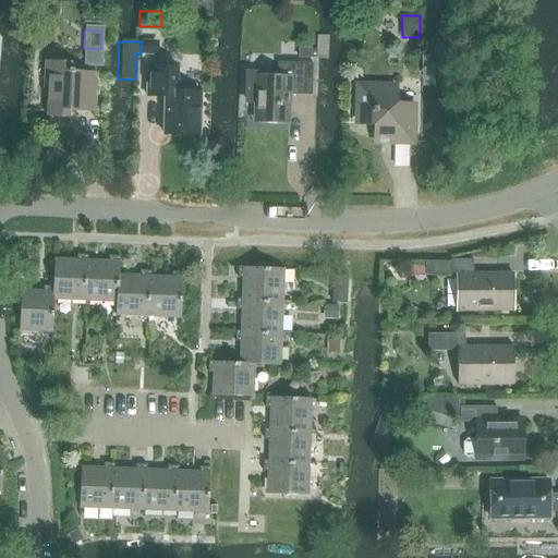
[(142,41),(141,53),(157,55),(158,43),(142,41)]
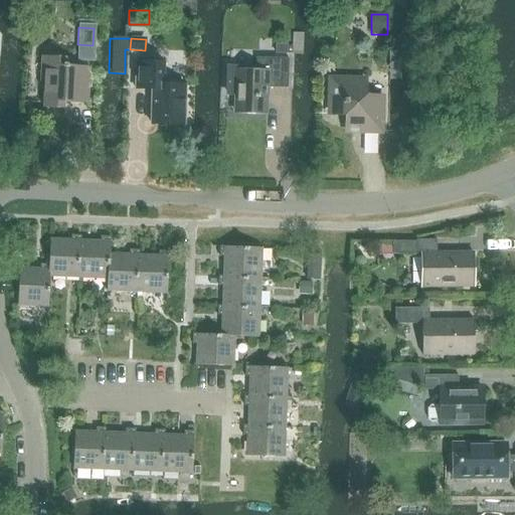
[(277,45),(276,53),(287,53),(287,45),(277,45)]
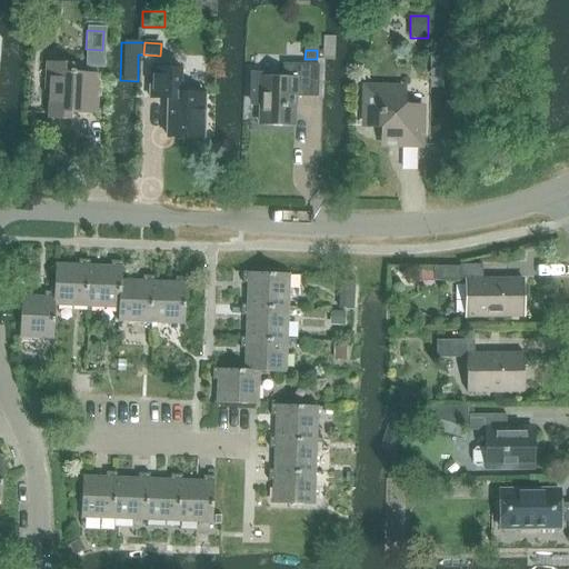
[(107,55),(89,53),(88,69),(106,70),(107,55)]
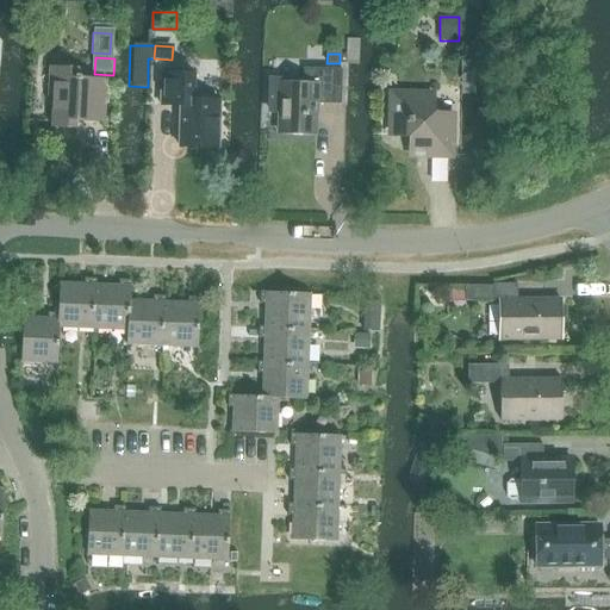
[(460,95),(475,95),(475,61),(460,61),(460,95)]
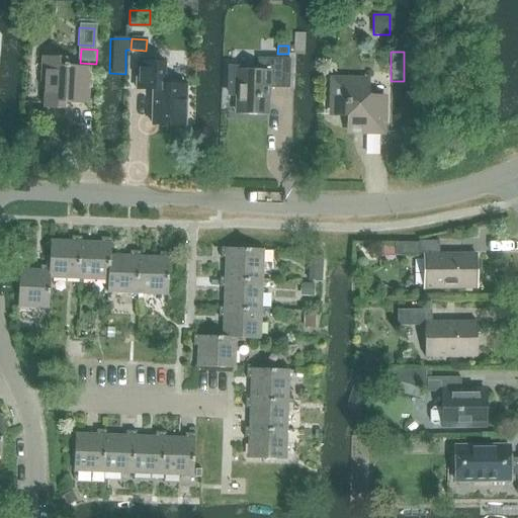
[(88,104),(90,68),(68,67),(68,65),(66,65),(66,59),(41,58),(40,83),(45,83),(44,108),(64,109),(64,103),(88,104)]
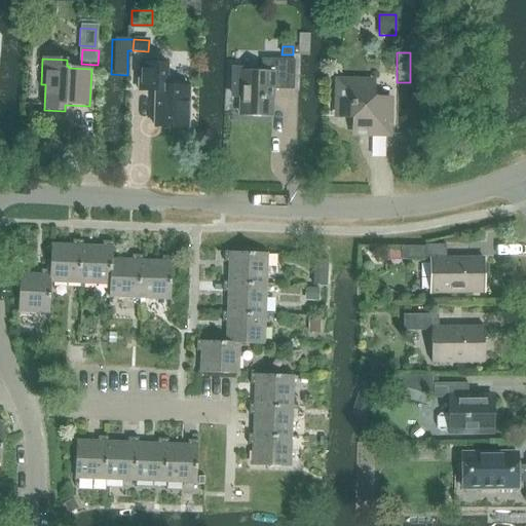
[(240,97),(239,115),(271,116),(272,90),(294,90),(295,61),(262,60),(261,68),(233,67),(232,97),(240,97)]
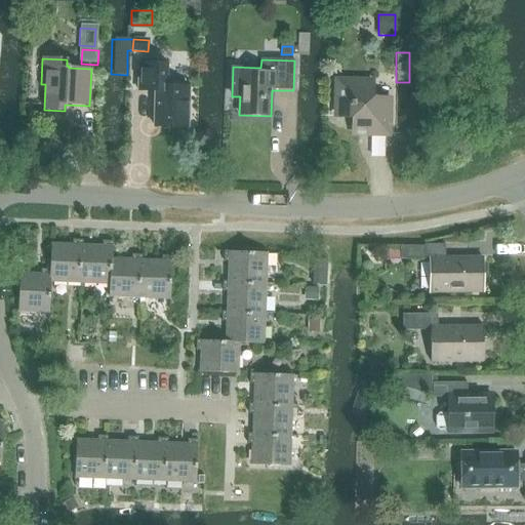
[(187,128),(188,87),(165,86),(166,65),(138,64),(138,91),(155,91),(154,127),(187,128)]
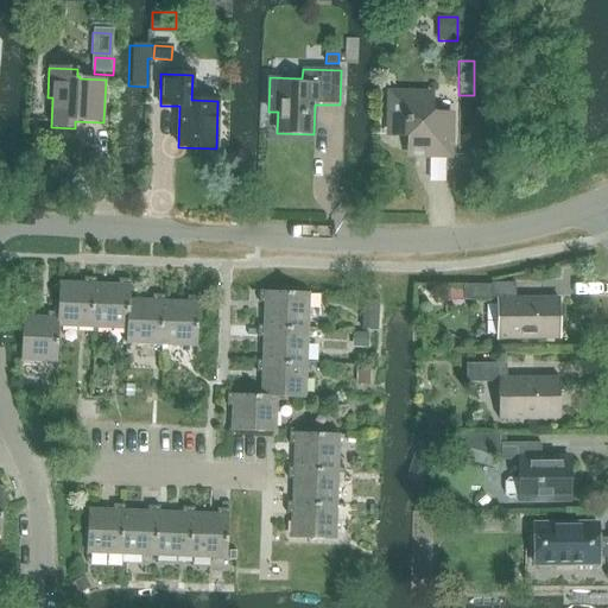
[(449,156),(450,115),(431,114),(431,95),(391,95),(390,135),(409,137),(407,154),(449,156)]
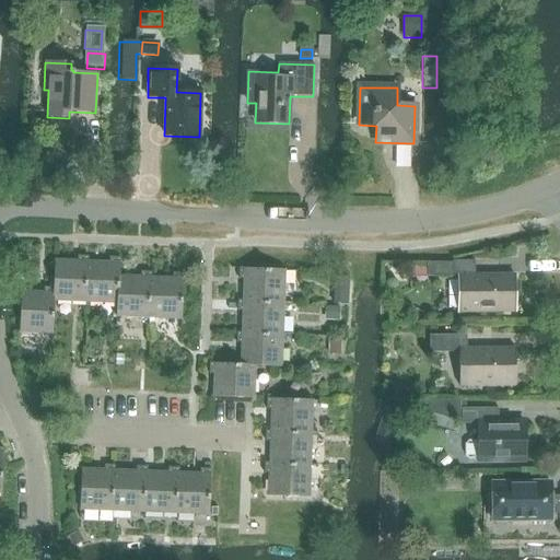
[(85,303),(88,263),(88,257),(78,256),(77,261),(54,260),(53,289),(55,289),(54,301),(85,303)]
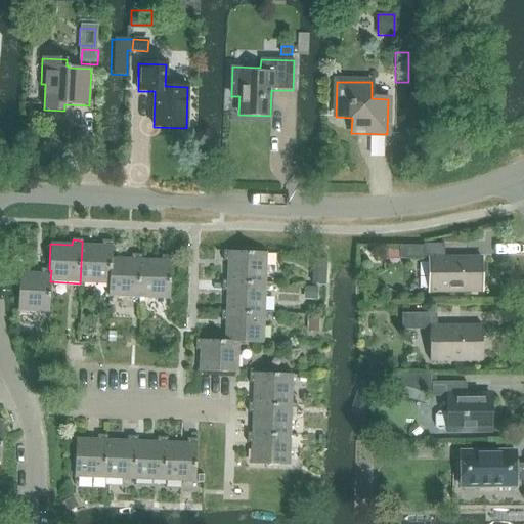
[(110,285),(112,259),(112,248),(113,242),(102,242),(102,246),(82,246),(80,284),(110,285)]
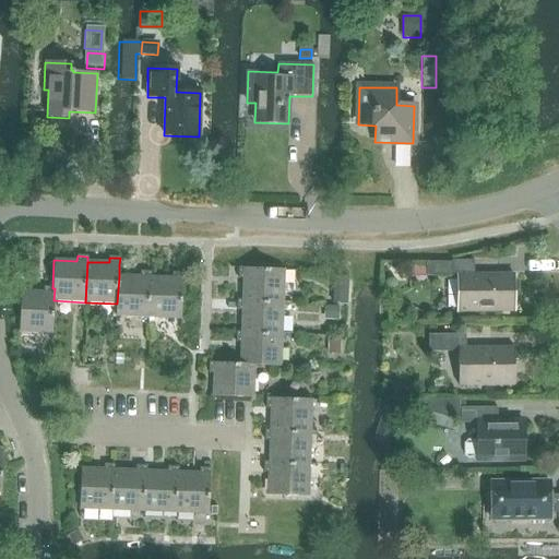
[(452,276),(452,263),(426,263),(426,276),(452,276)]
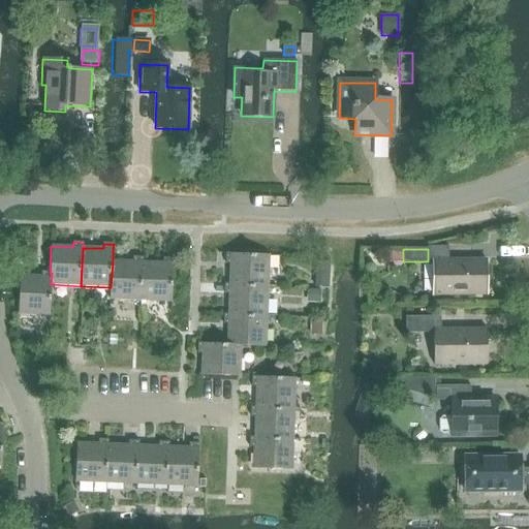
[(230,284),(268,286),(269,255),(225,253),(225,263),(231,265),(230,284)]
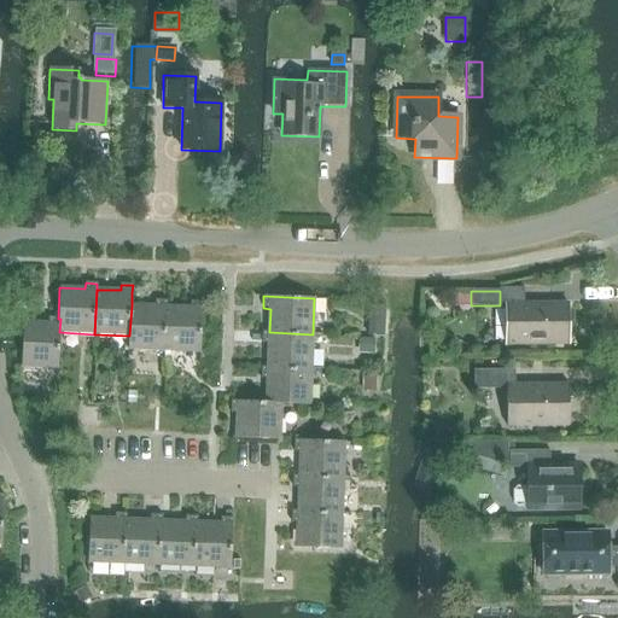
[(164,351),(167,307),(167,301),(156,301),(155,307),(132,305),(129,336),(128,350),(164,351)]
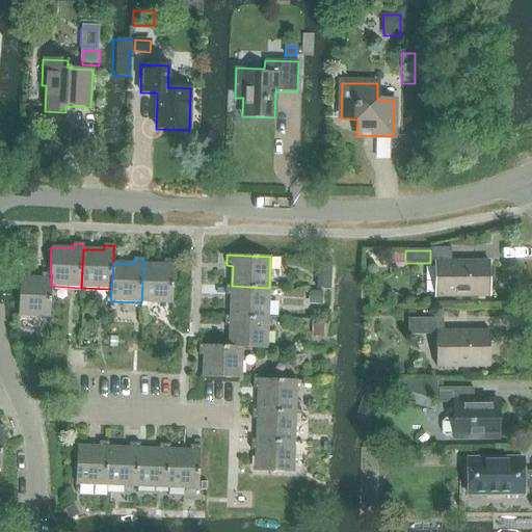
[(143,264),(141,302),(173,303),(175,261),(164,260),(164,265),(143,264)]
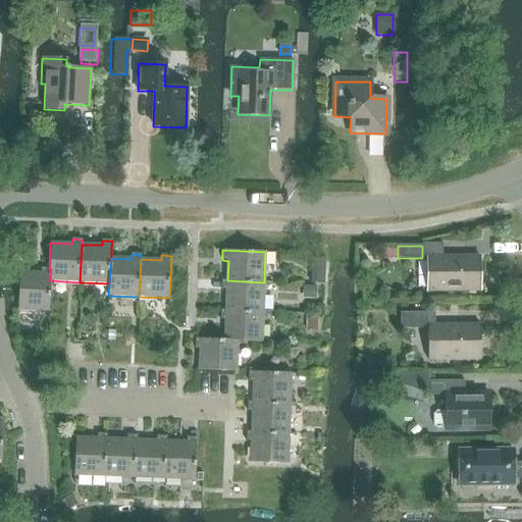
[(427,292),(479,292),(479,256),(427,256),(427,292)]
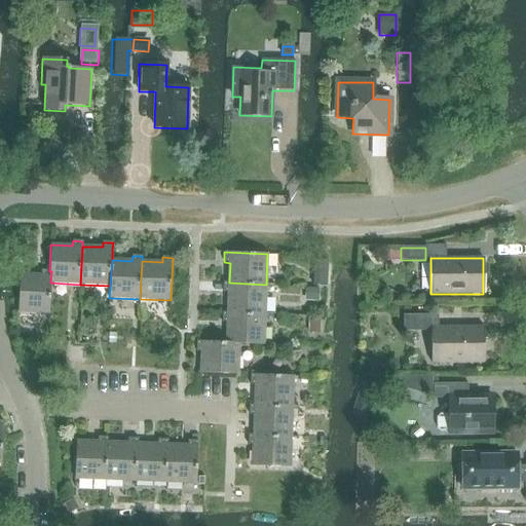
[(51,271),(49,271),(41,270),(41,275),(20,274),(19,312),(49,313),(50,283),(51,271)]
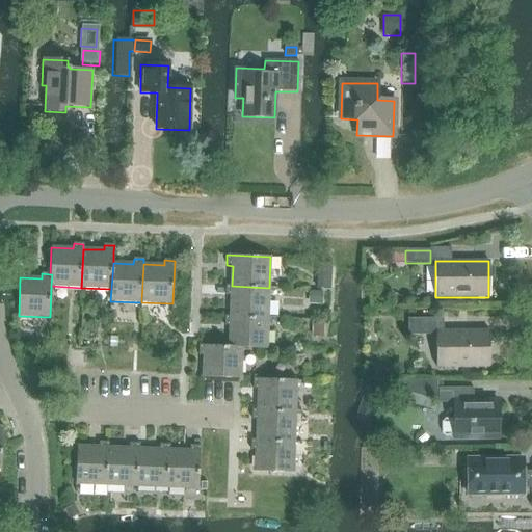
[(317,276),(316,289),(323,289),(330,289),(330,277),(317,276)]
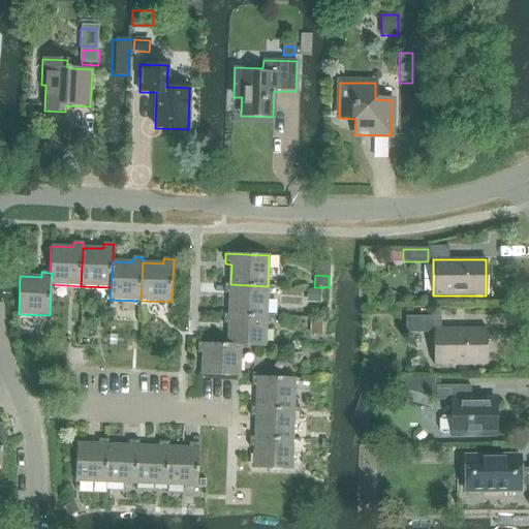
[(268,286),(230,284),(224,284),(224,294),(229,294),(228,314),(267,316),(268,286)]
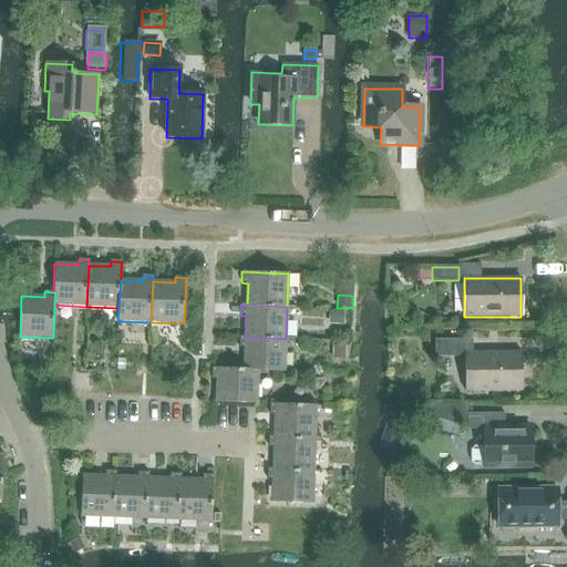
[(330,312),(330,325),(343,325),(343,312),(330,312)]
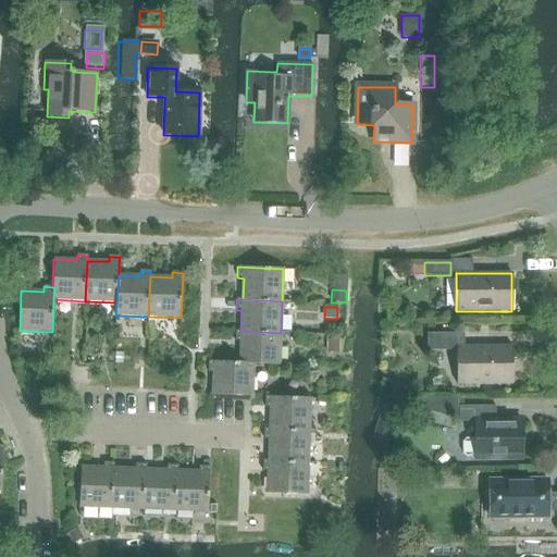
[(281,333),(240,331),(235,331),(235,342),(240,342),(239,363),(254,363),(254,364),(280,366),(281,333)]
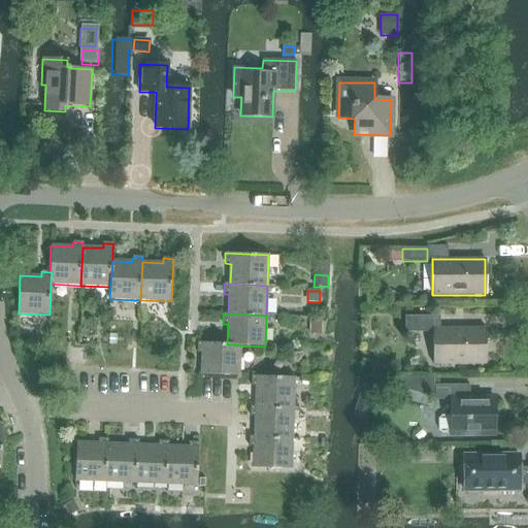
[(439,329),(439,317),(404,317),(404,333),(433,333),(433,365),(485,365),(485,328),(439,329)]
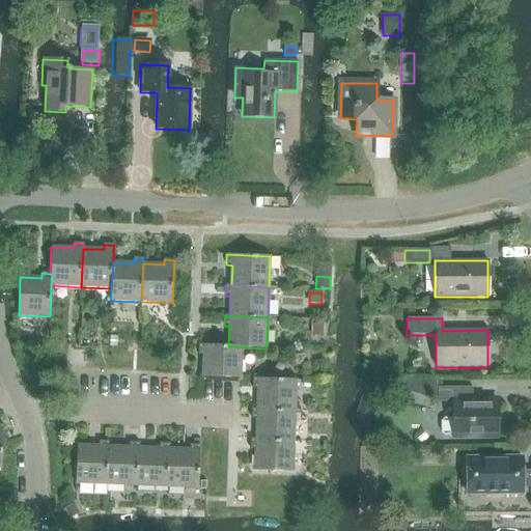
[(323,325),(311,325),(311,335),(323,335),(323,325)]
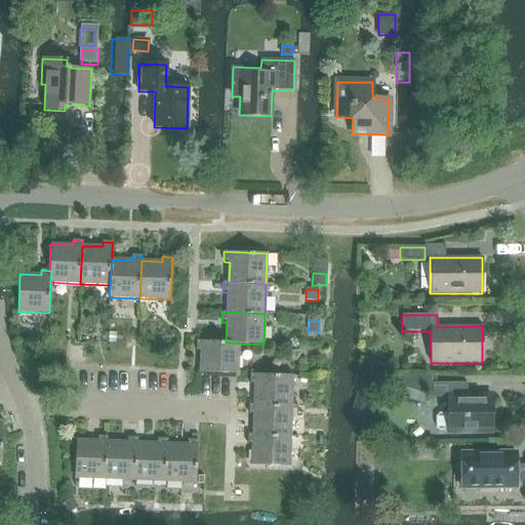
[(239,342),(226,342),(196,340),(196,351),(201,351),(200,372),(238,373),(239,344),(239,342)]
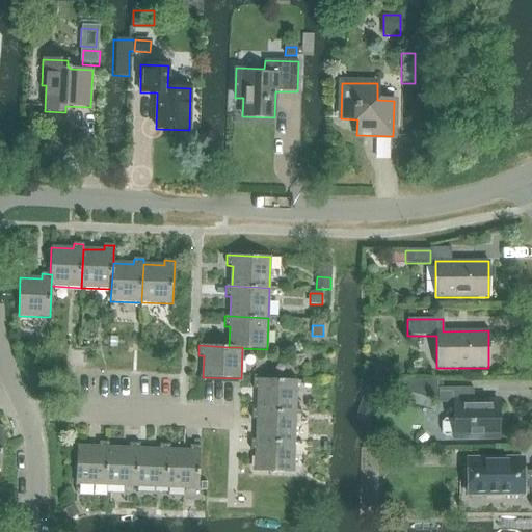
[(257,409),(295,411),(296,380),(254,378),(253,390),(258,390),(257,409)]
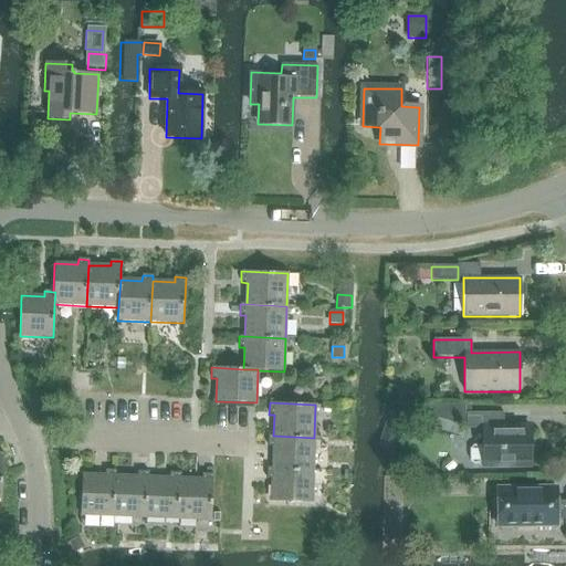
[(470,405),(427,406),(427,417),(467,429),(483,429),(483,447),(473,447),(470,450),(471,461),(474,464),(483,464),(483,467),(530,467),(530,427),(503,428),(503,413),(470,413),(470,405)]
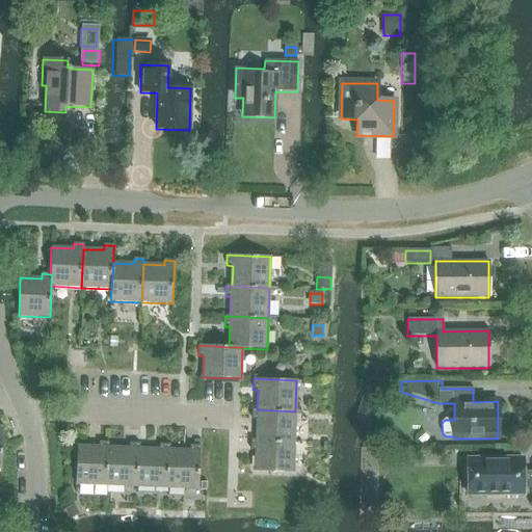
[(295,411),(257,409),(253,409),(251,420),(257,420),(256,440),(294,442),(295,411)]
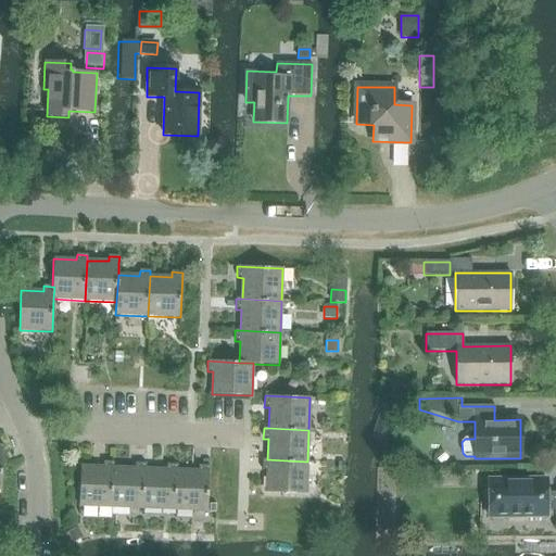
[(307,462),(267,459),(263,459),(262,470),(267,470),(266,493),(306,494),(307,462)]
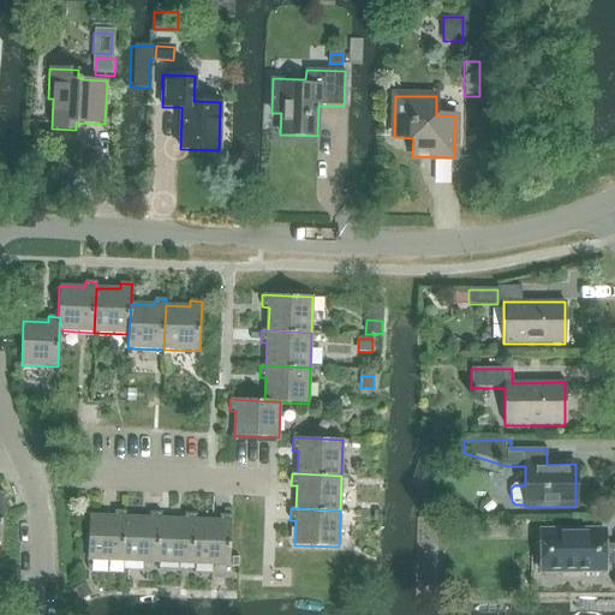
[(124,561),(126,518),(126,512),(114,512),(114,517),(89,517),(88,560),(124,561)]
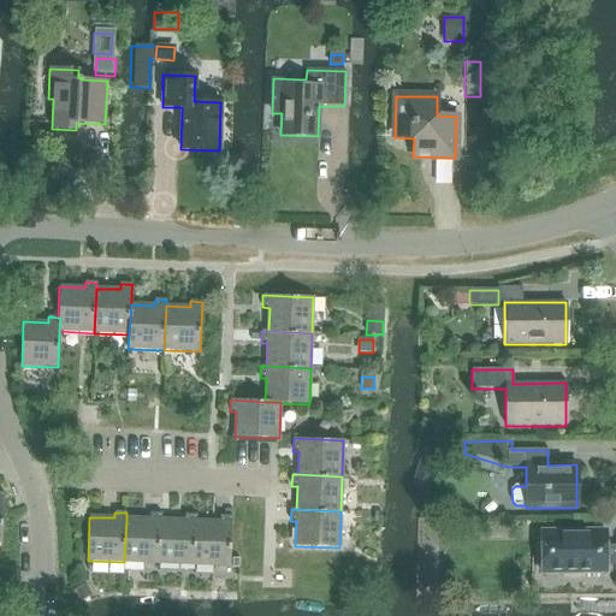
[(159,564),(161,520),(161,514),(149,514),(149,520),(126,519),(124,562),(159,564)]
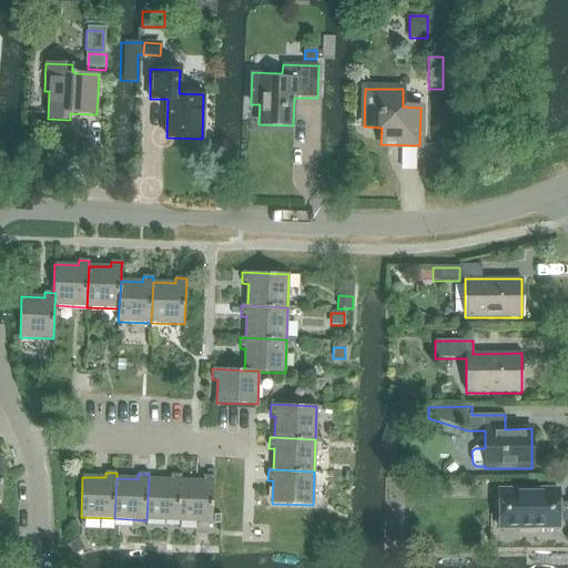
[(179,521),(181,480),(181,475),(171,475),(170,480),(149,479),(146,520),(179,521)]
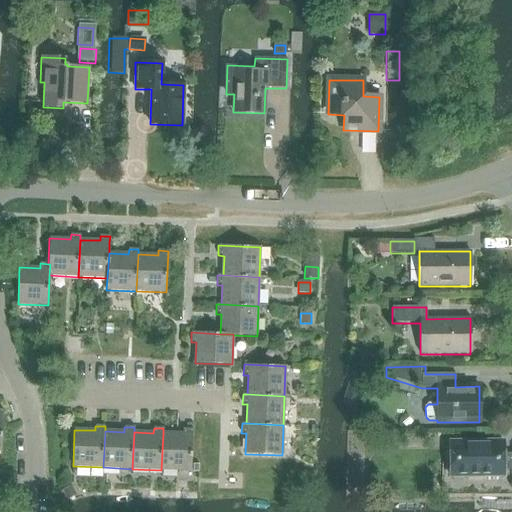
[(163,433),(161,470),(191,471),(193,429),(183,429),(182,434),(163,433)]
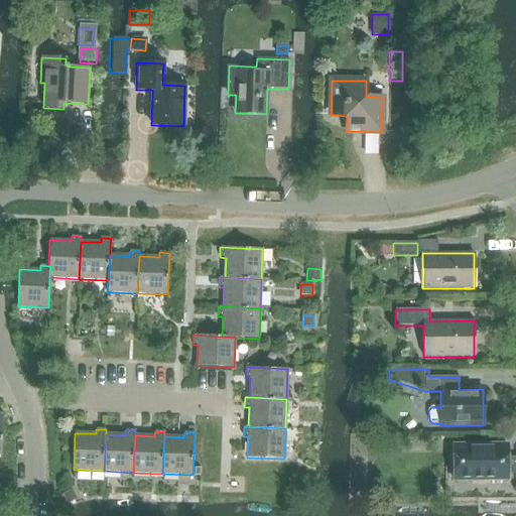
[(515,457),(507,458),(507,445),(453,445),(454,480),(508,480),(508,475),(515,474),(515,457)]
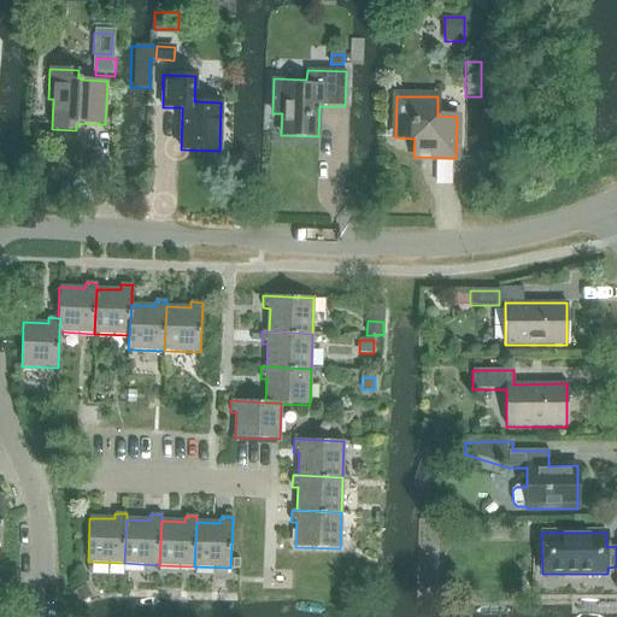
[(82,587),(75,591),(81,601),(92,597),(86,585),(82,587)]
